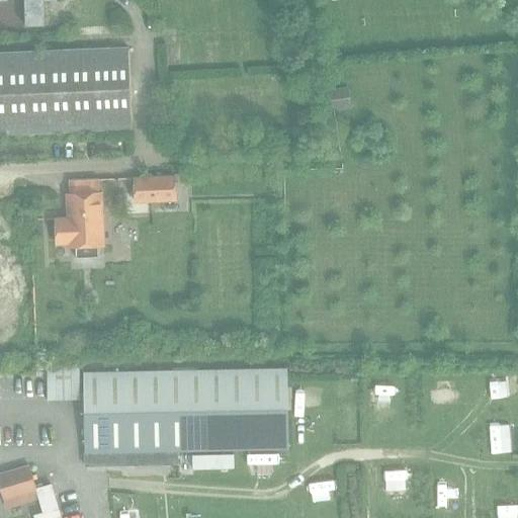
[(0,134),(132,128),(127,48),(0,52),(0,134)]
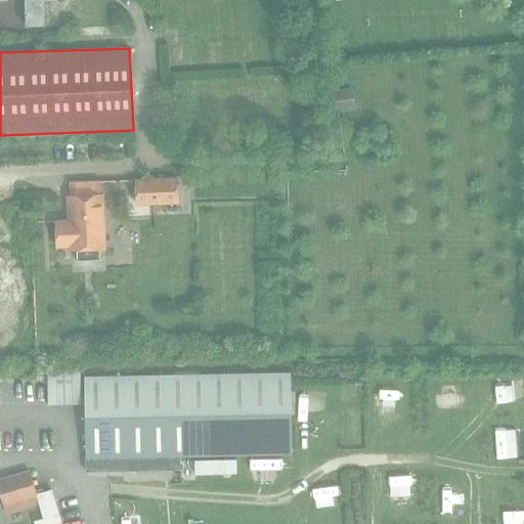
[(350,86),(329,88),(332,108),(353,106),(350,86)]
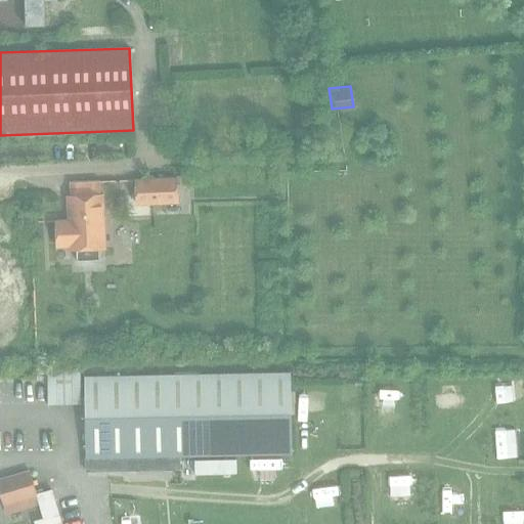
[(177,202),(176,177),(135,179),(136,204),(177,202)]
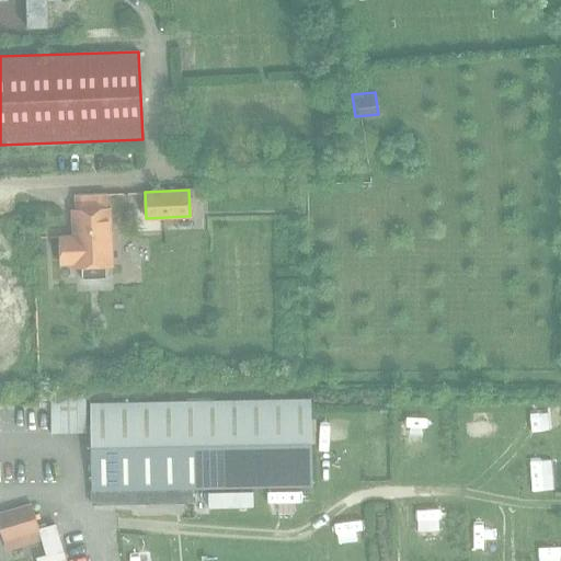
[(105,194),(94,194),(71,195),(72,236),(59,236),(60,264),(73,263),(75,266),(81,266),(82,278),(105,277),(105,265),(112,265),(110,208),(106,208),(105,194)]
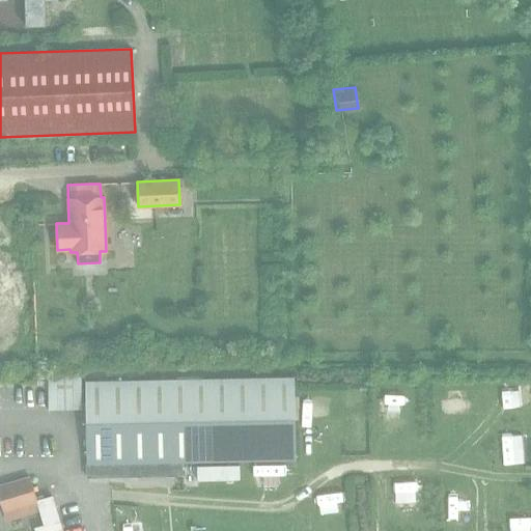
[(86,464),(296,460),(294,378),(85,381),(86,464)]
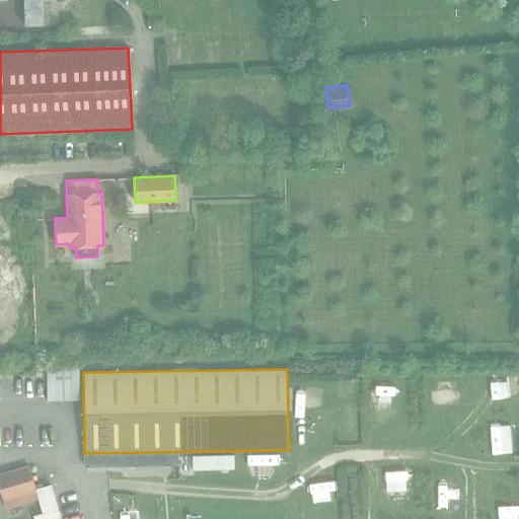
[(34,491),(27,467),(0,474),(0,488),(3,500),(34,491)]
